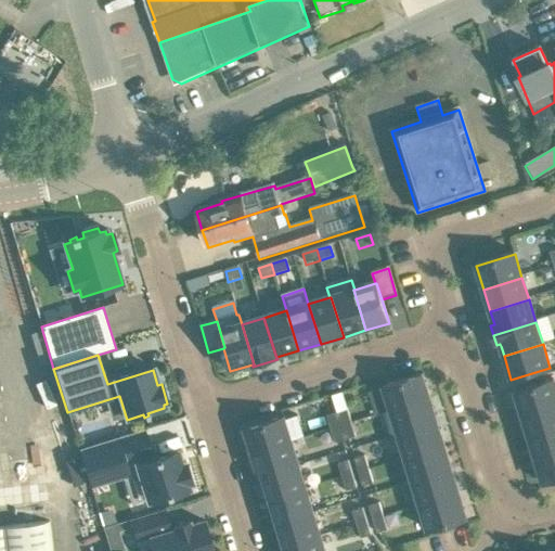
[(391,412),(430,400),(423,376),(384,388),(391,412)]
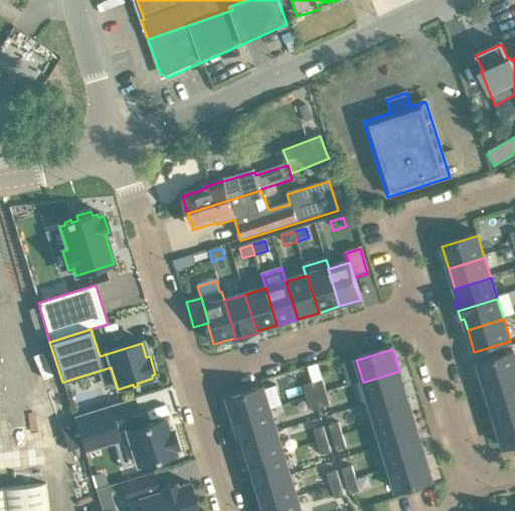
[(485,386),(514,376),(514,356),(514,353),(478,364),(485,386)]
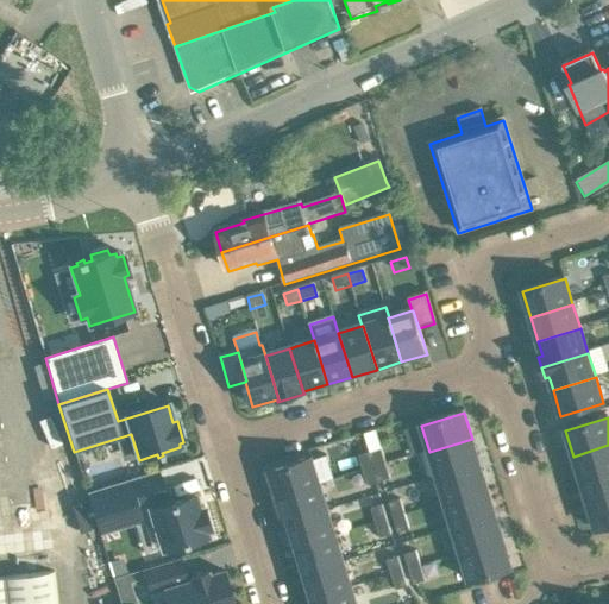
[(438,478),(479,465),(472,439),(429,452),(438,478)]
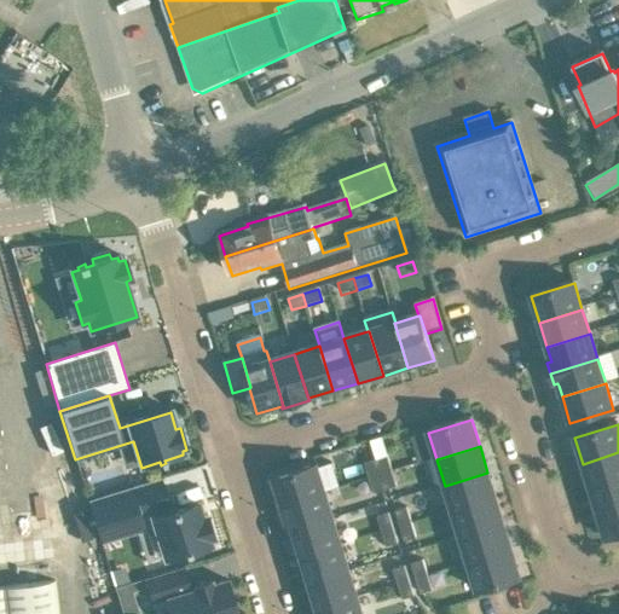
[(590,488),(618,480),(618,452),(583,464),(590,488)]
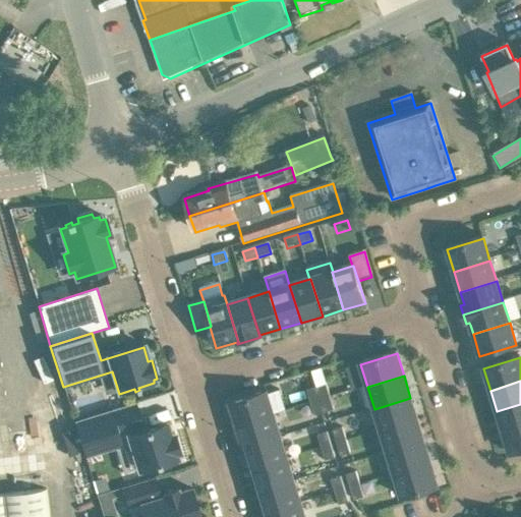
[(330,398),(327,386),(316,389),(321,401),(330,398)]
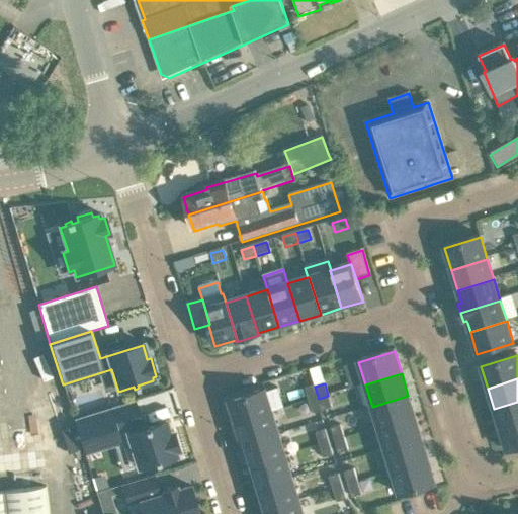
[(319,399),(315,387),(306,390),(309,402),(319,399)]
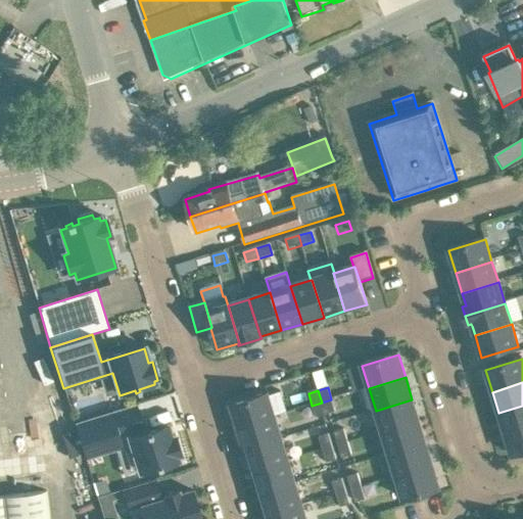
[(238,428),(275,417),(268,394),(231,406),(238,428)]
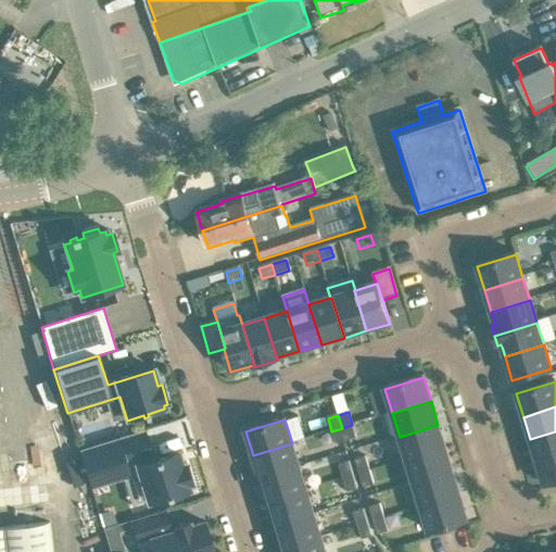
[(356,439),(352,425),(342,428),(346,442),(356,439)]
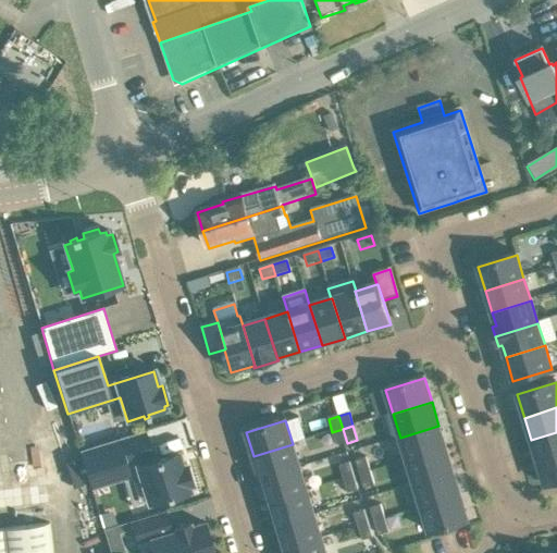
[(407,462),(446,450),(438,426),(400,438),(407,462)]
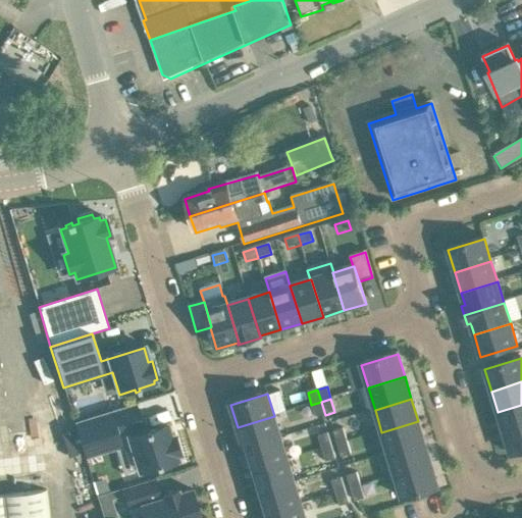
[(325,415),(321,402),(311,405),(315,418),(325,415)]
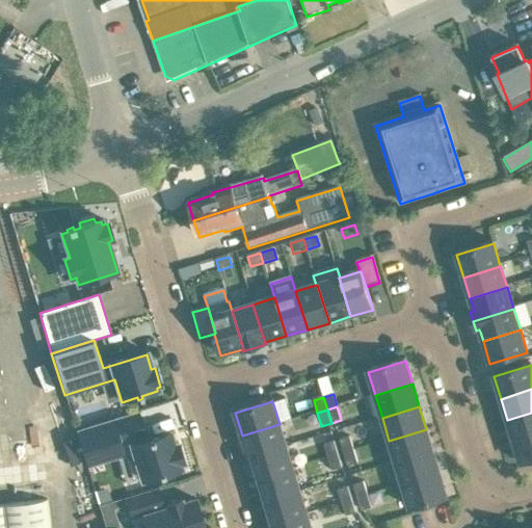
[(513,442),(531,436),(531,413),(507,420),(513,442)]
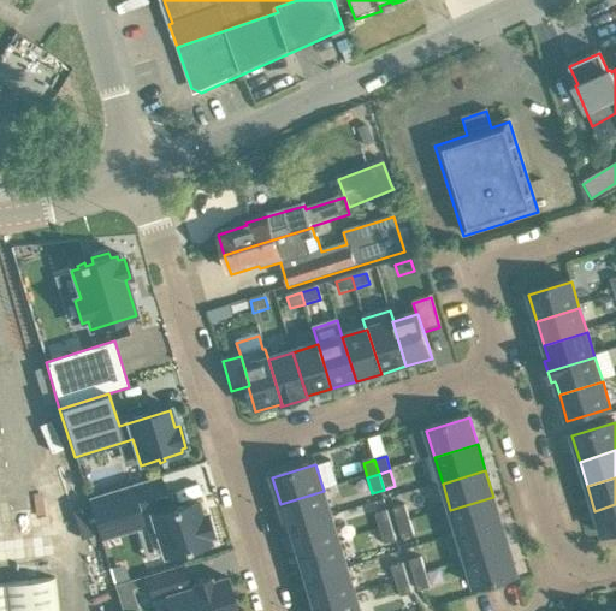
[(131,488),(89,502),(101,540),(143,527),(144,527),(142,520),(131,488)]
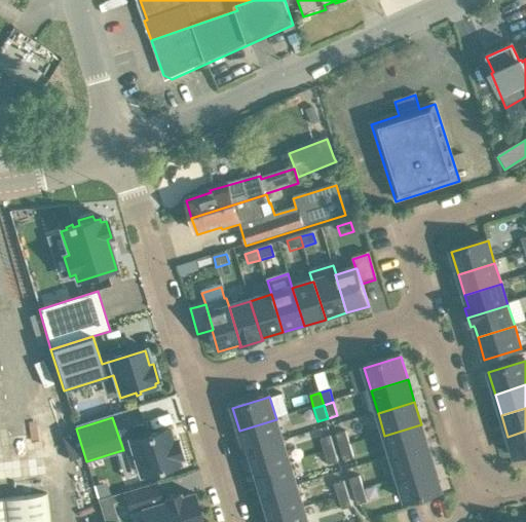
[(247,453),(284,442),(276,419),(239,431),(247,453)]
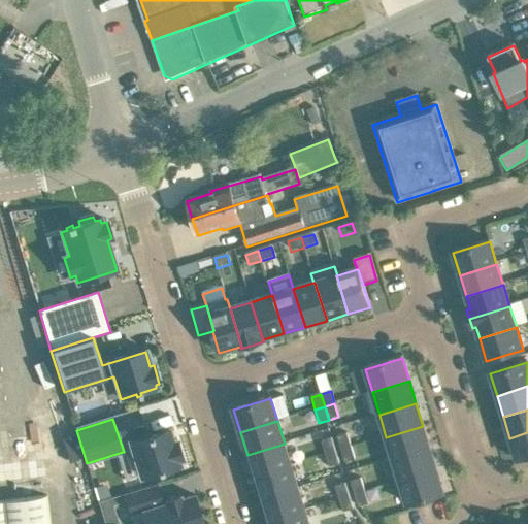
[(393,460),(430,449),(423,426),(386,437),(393,460)]
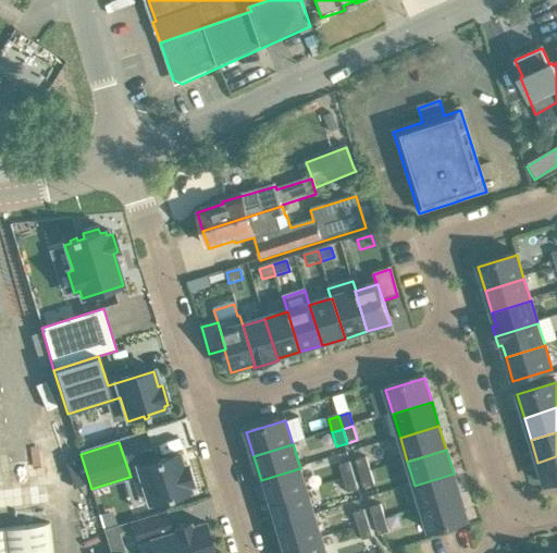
[(178,455),(128,470),(131,477),(130,477),(131,479),(140,477),(148,504),(159,501),(189,492),(188,488),(193,487),(186,466),(182,468),(178,455)]
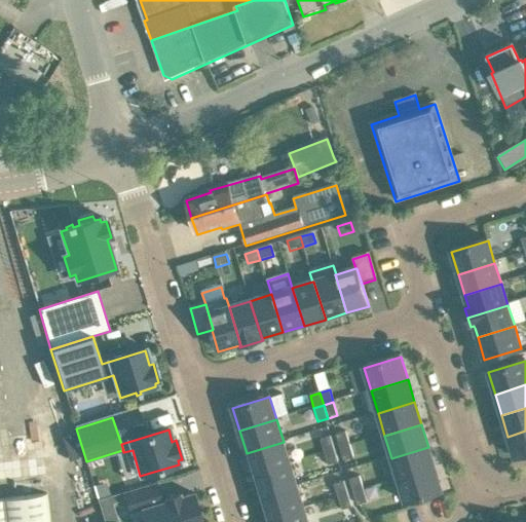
[(515,459),(525,455),(525,431),(508,437),(515,459)]
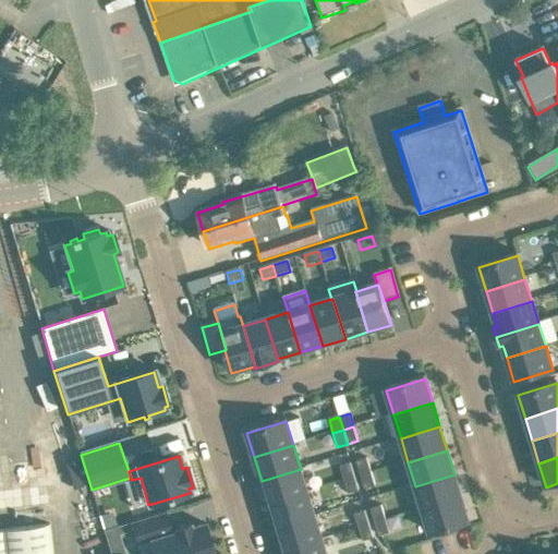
[(361,477),(372,473),(367,460),(356,464),(361,477)]
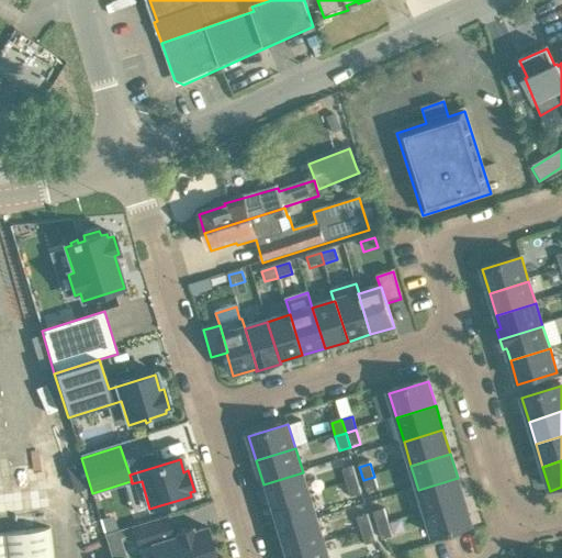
[(347,486),(357,482),(353,468),(343,471),(347,486)]
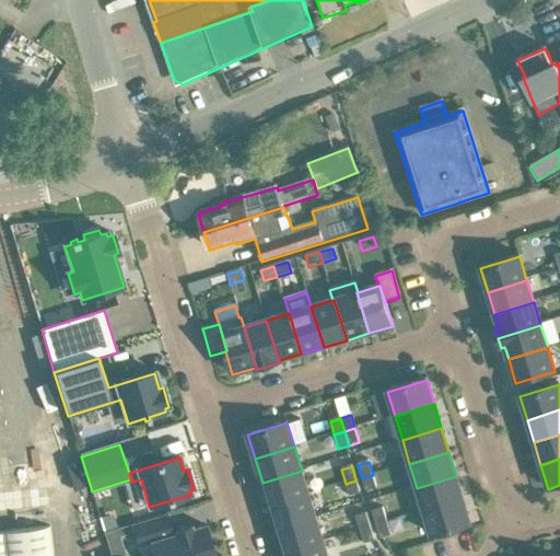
[(270,507),(308,495),(302,471),(263,483),(270,507)]
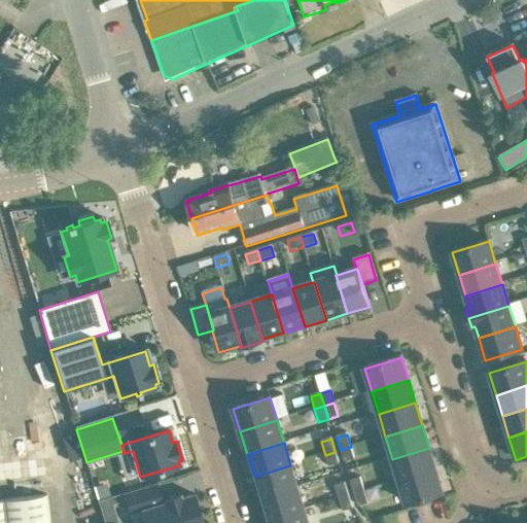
[(345,463),(354,460),(351,447),(341,450),(345,463)]
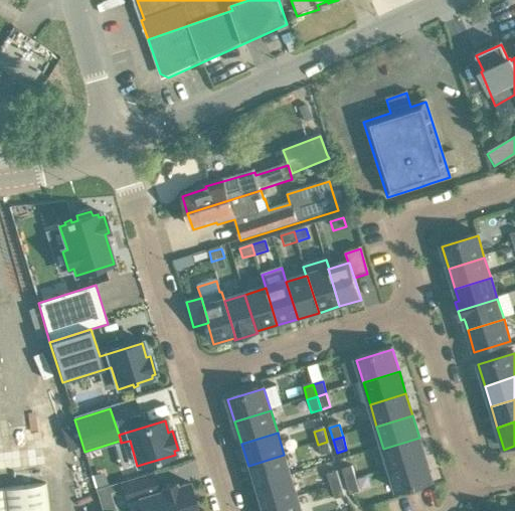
[(390,470),(425,459),(419,438),(383,449),(390,470)]
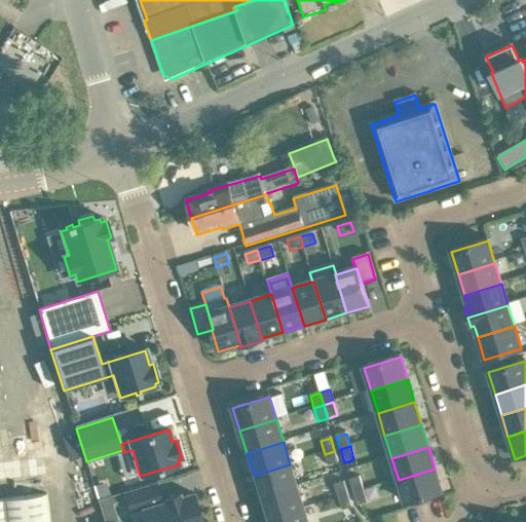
[(329,467),(338,463),(334,451),(325,454),(329,467)]
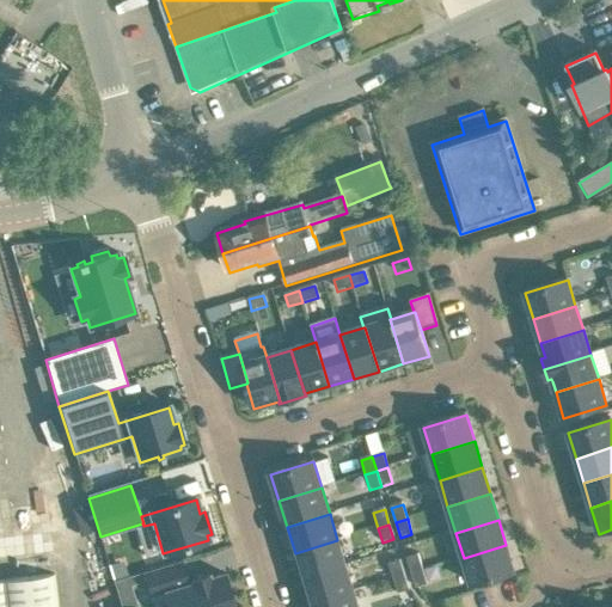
[(303,580),(346,566),(337,540),(295,553),(303,580)]
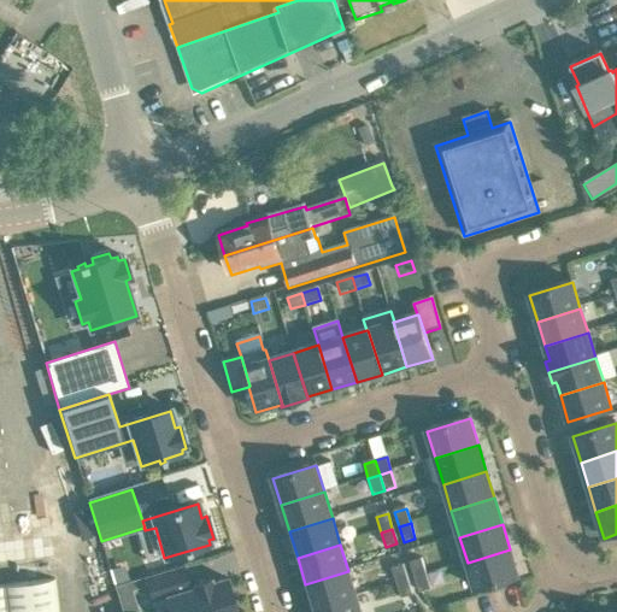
[(476,590),(518,577),(510,549),(468,563),(474,586),(476,590)]
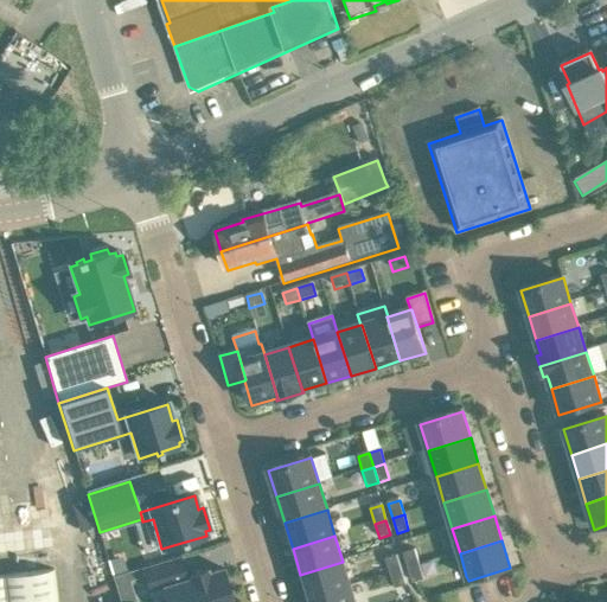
[(408,570),(420,567),(415,551),(404,555),(408,570)]
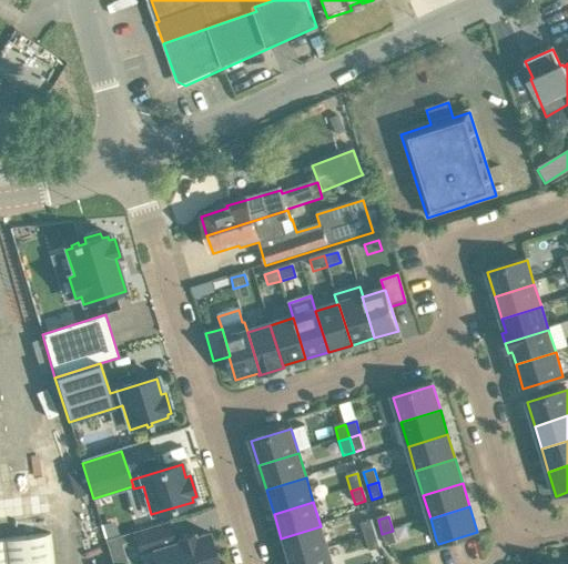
[(365,539),(376,536),(372,522),(361,525),(365,539)]
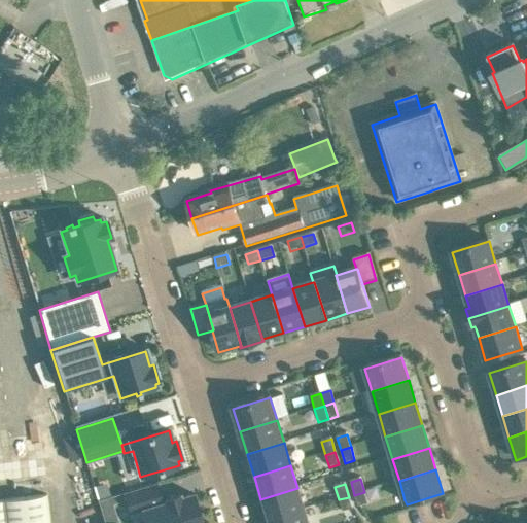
[(143,513),(146,522),(201,522),(194,496),(180,500),(179,497),(167,501),(168,504),(163,506),(156,487),(156,486),(156,485),(124,495),(125,496),(131,517),(143,513)]
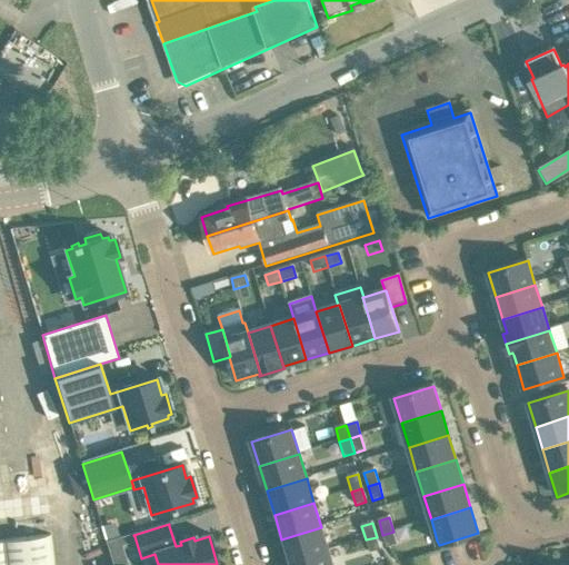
[(289,564),(329,552),(321,527),(281,539),(289,564)]
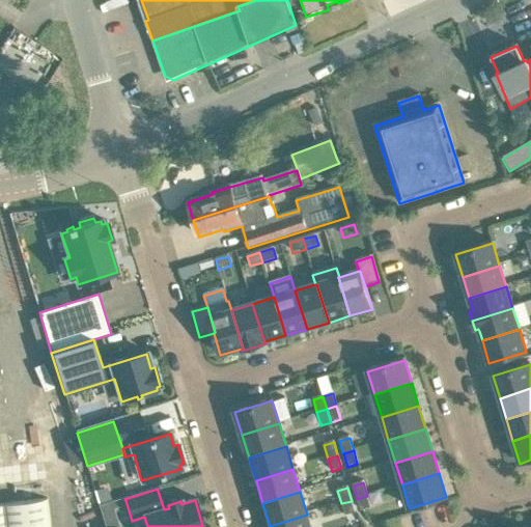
[(361,511),(371,508),(367,496),(357,499),(361,511)]
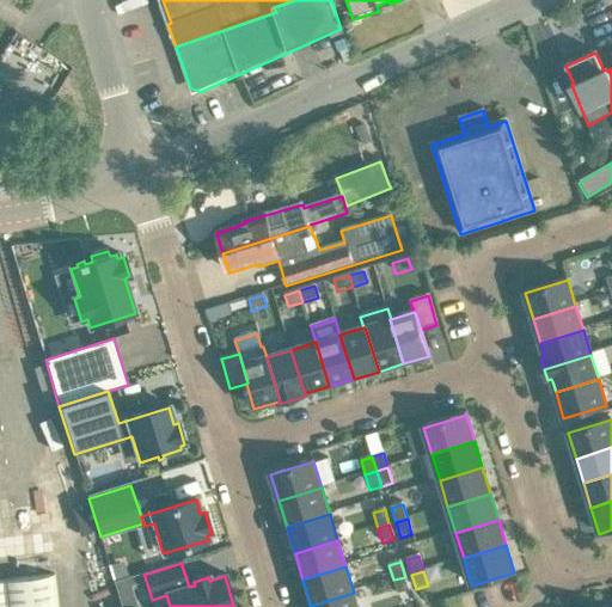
[(57,606),(55,577),(0,583),(0,606),(57,606)]
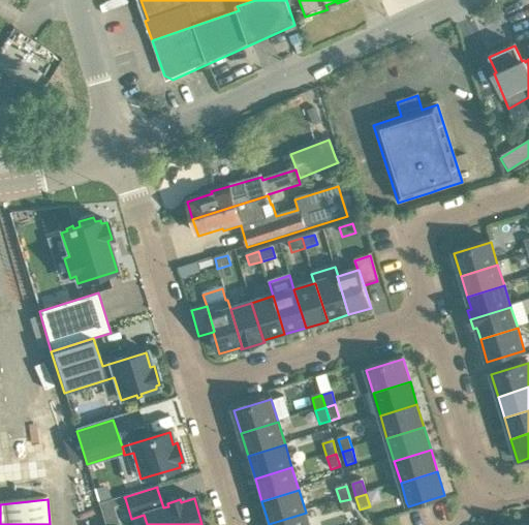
[(344,515),(354,512),(350,499),(340,501),(344,515)]
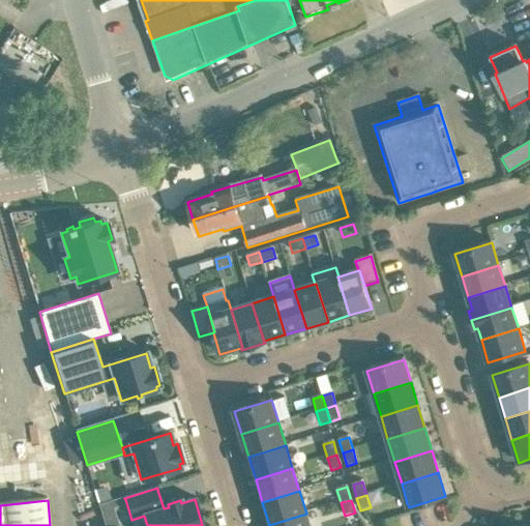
[(310,525),(306,514),(269,525),(310,525)]
